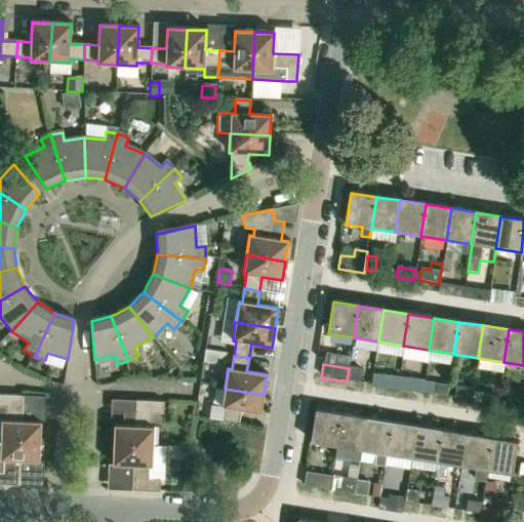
[(361,369),(349,368),(347,382),(359,384),(361,369)]
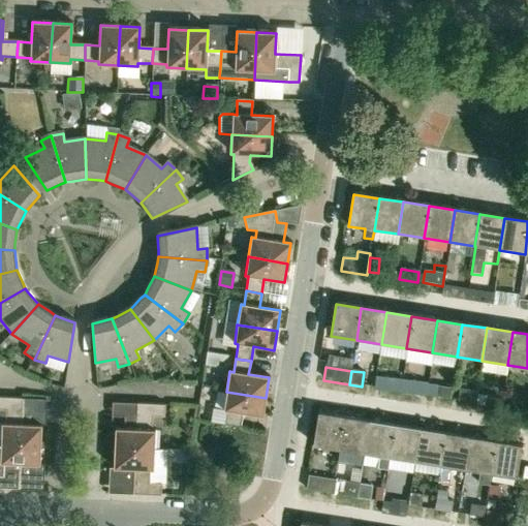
[(399,394),(401,381),(375,378),(374,388),(379,389),(378,392),(399,394)]
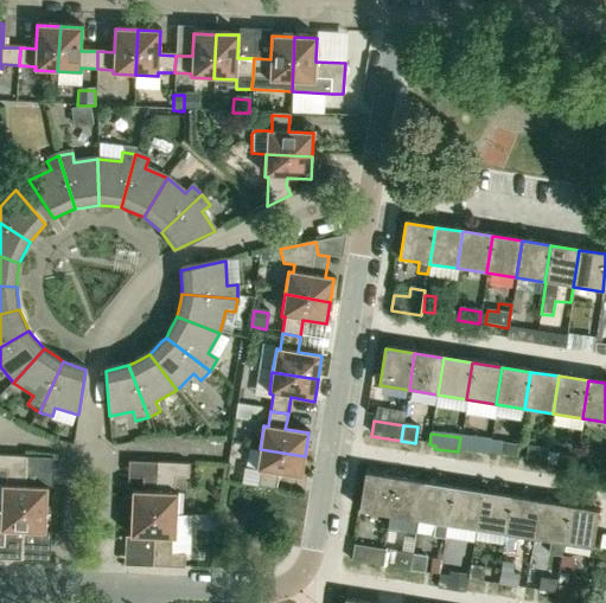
[(460,437),(458,451),(488,455),(490,441),(460,437)]
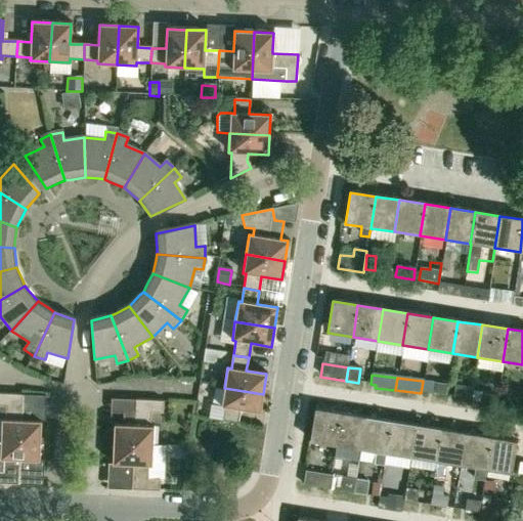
[(431,394),(445,396),(447,386),(432,383),(433,382),(423,381),(421,393),(431,394)]
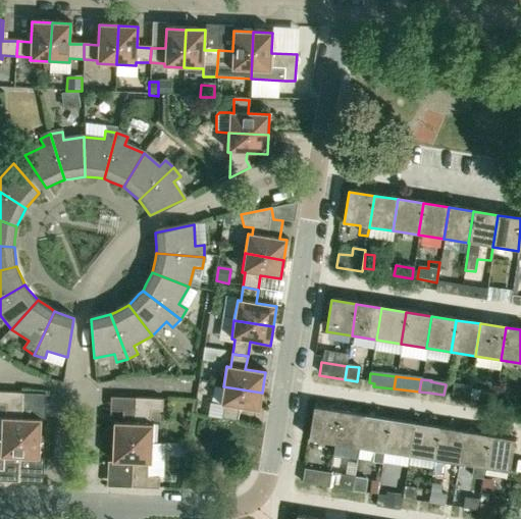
[(453,385),(451,397),(469,400),(471,388),(453,385)]
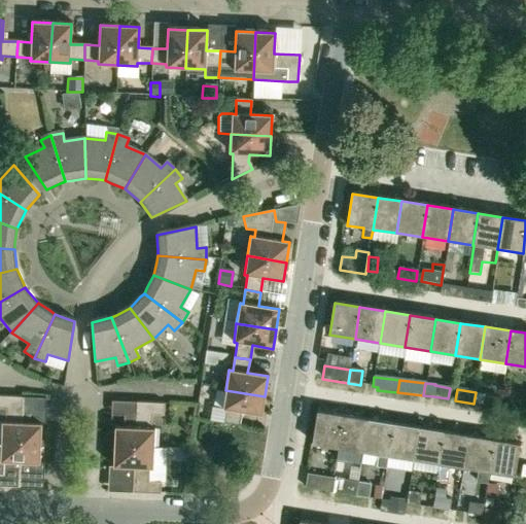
[(223,423),(239,425),(241,412),(261,415),(265,396),(225,390),(222,410),(225,410),(223,423)]
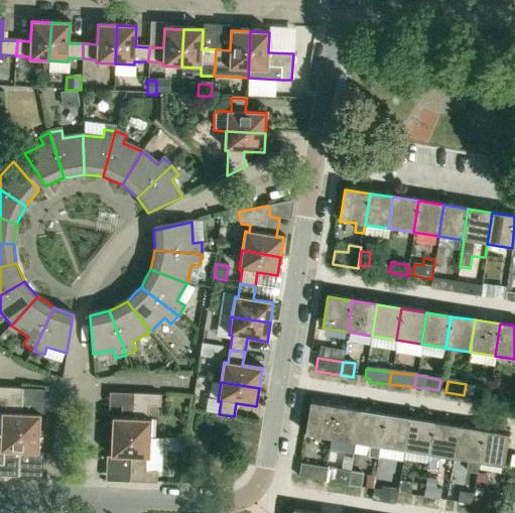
[(22,389),(0,388),(0,412),(2,413),(1,432),(39,434),(40,415),(20,414),(22,389)]
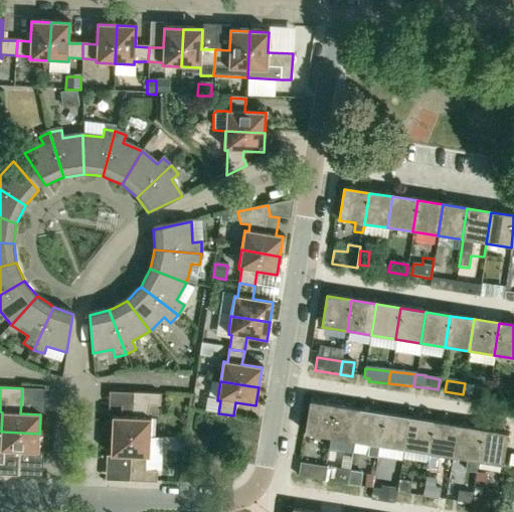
[(473,387),(472,395),(487,397),(488,389),(481,388),(473,387)]
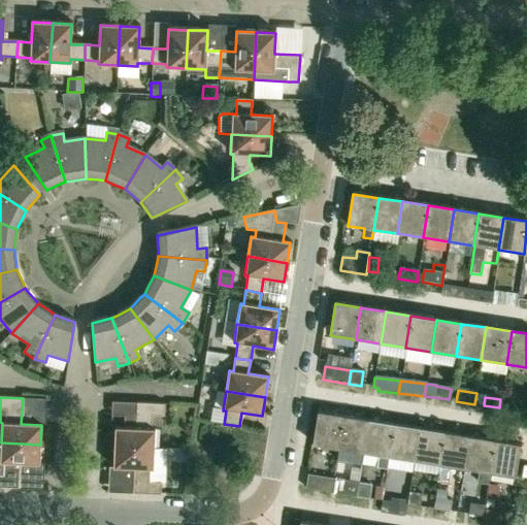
[(136,403),(135,429),(114,428),(114,449),(154,450),(155,430),(151,430),(152,416),(164,417),(164,405),(136,403)]
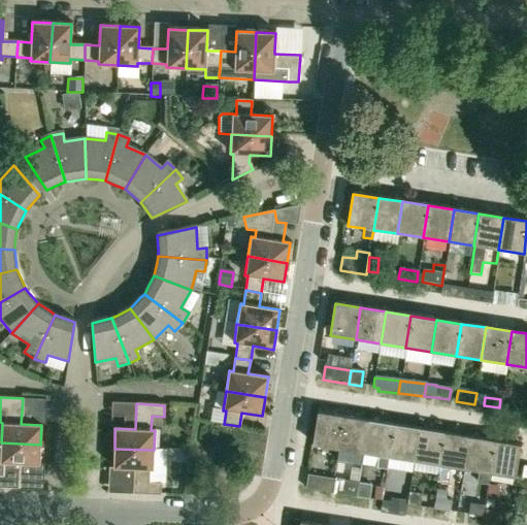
[(318,414),(313,446),(338,450),(342,418),(318,414)]
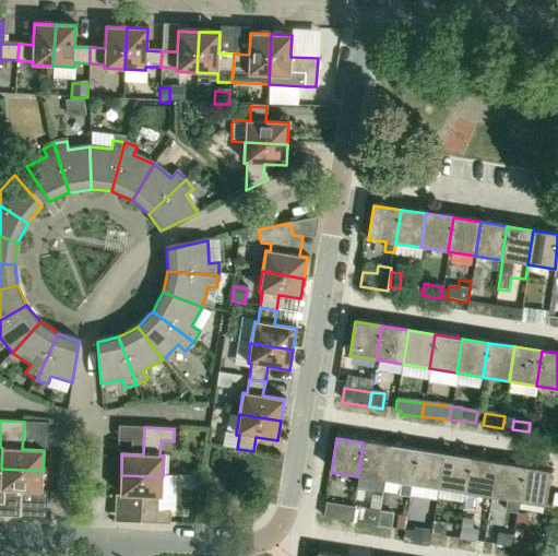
[(358,476),(384,481),(390,447),(363,442),(358,476)]
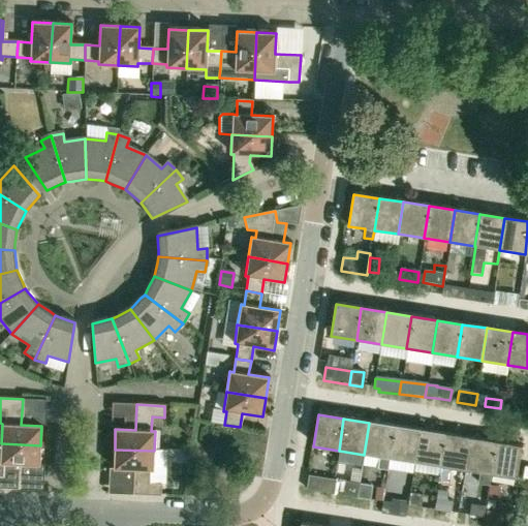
[(387,471),(390,459),(389,459),(394,427),(369,423),(364,455),(379,457),(377,469),(387,471)]
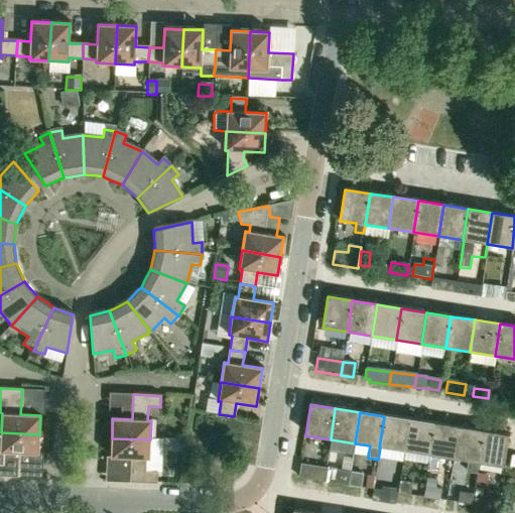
[(379,447),(380,447),(404,451),(409,420),(384,416),(379,447)]
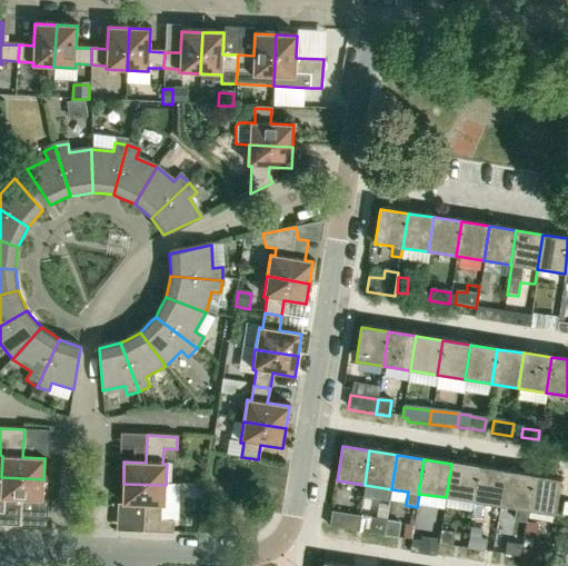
[(446,497),(472,502),(478,467),(451,464),(446,497)]
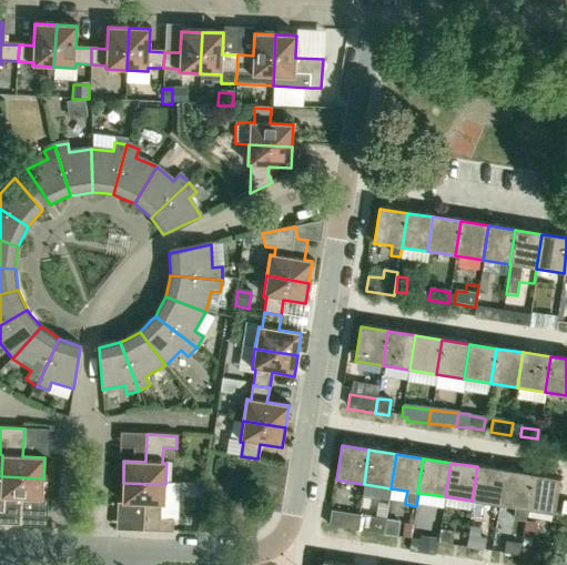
[(472,501),(498,505),(504,471),(477,466),(472,501)]
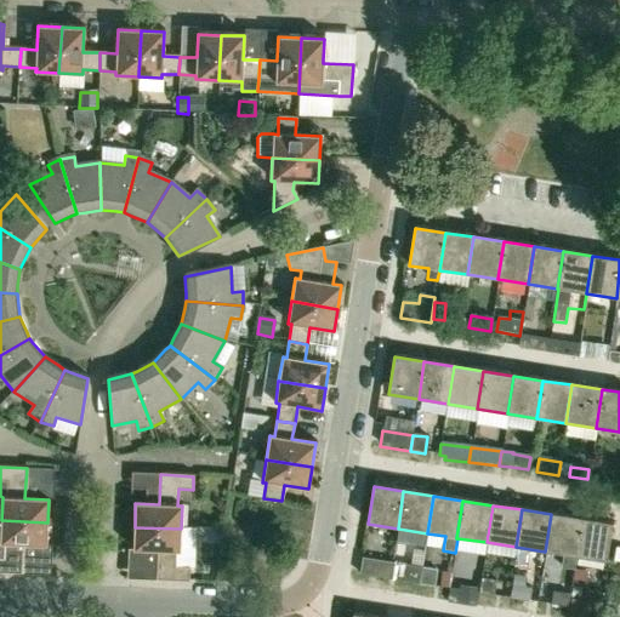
[(574,571),(576,556),(574,556),(580,519),(551,514),(545,552),(563,555),(561,569),(574,571)]
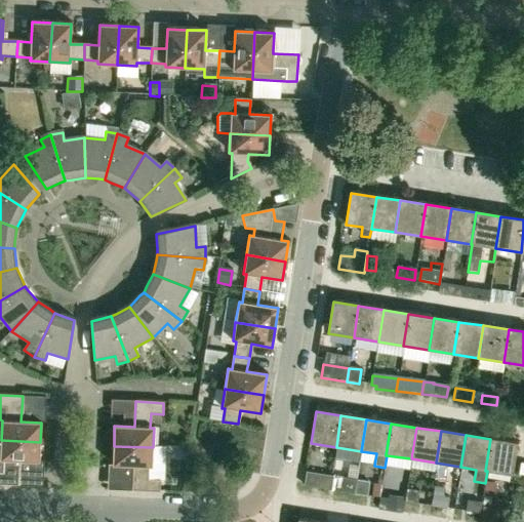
[(487,471),(512,475),(517,443),(490,439),(485,471),(487,471)]
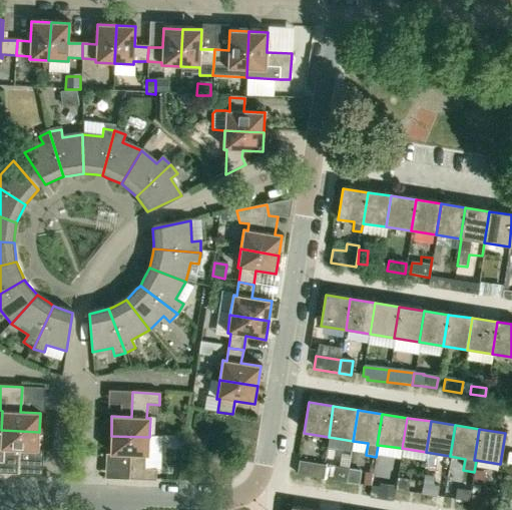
[(0,473),(17,474),(18,450),(38,451),(39,432),(1,430),(1,450),(0,450),(0,473)]
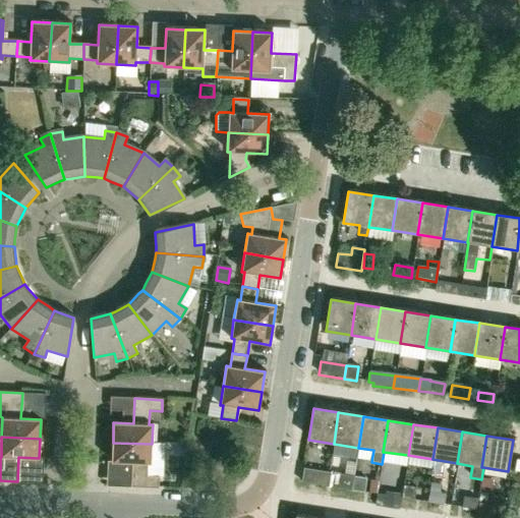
[(132,463),(131,487),(158,488),(159,477),(147,476),(148,463),(151,463),(152,444),(113,443),(112,462),(132,463)]
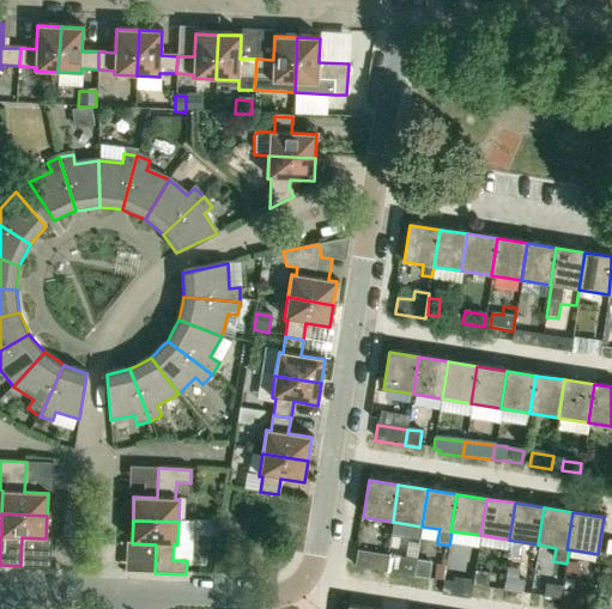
[(357,553),(355,568),(385,573),(387,556),(357,553)]
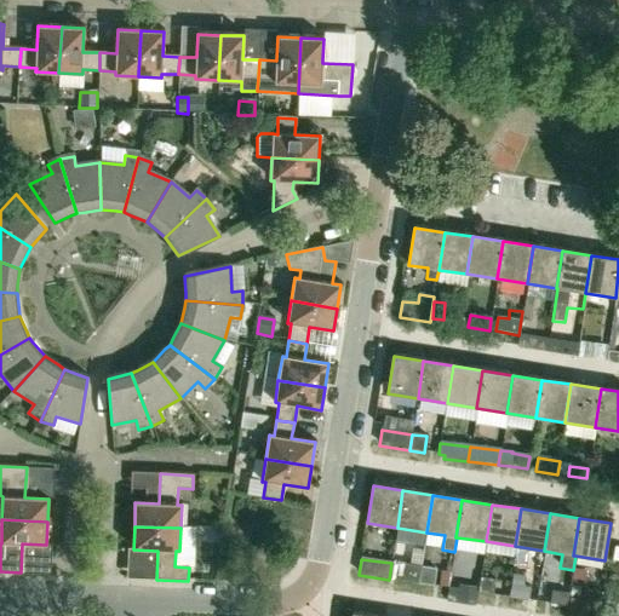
[(389,580),(418,585),(422,568),(391,563),(389,580)]
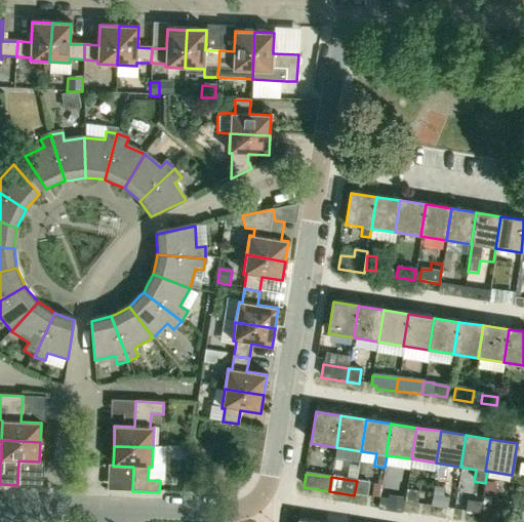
[(354,495),(367,497),(369,483),(357,481),(354,495)]
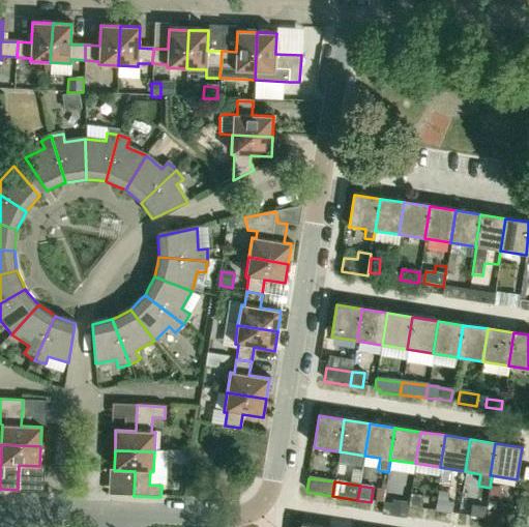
[(376,490),(374,502),(382,503),(385,486),(381,486),(381,490),(376,490)]
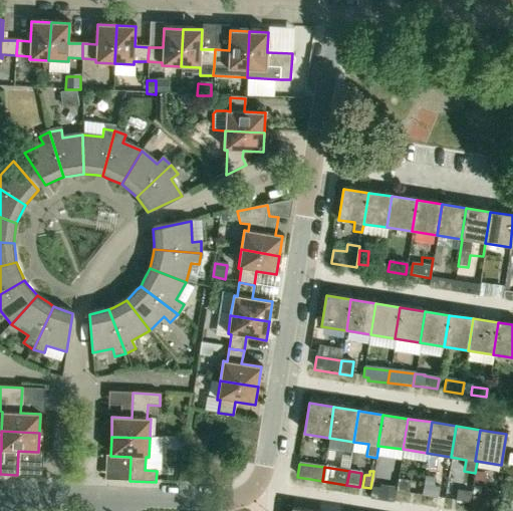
[(26,487),(25,477),(2,478),(3,488),(26,487)]
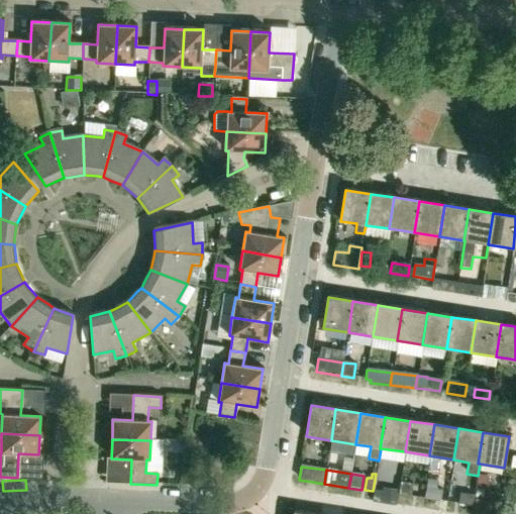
[(440,503),(442,491),(435,490),(436,482),(427,481),(424,500),(440,503)]
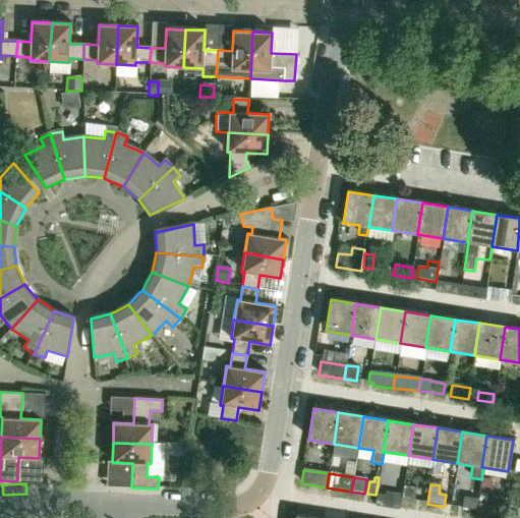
[(386,486),(384,496),(400,499),(402,490),(386,486)]
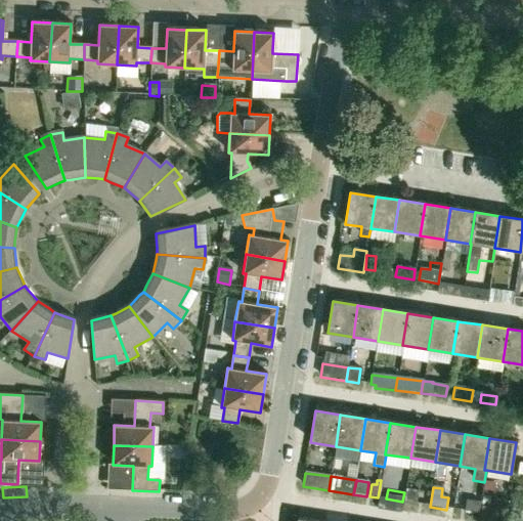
[(418,491),(405,489),(403,502),(416,504),(418,491)]
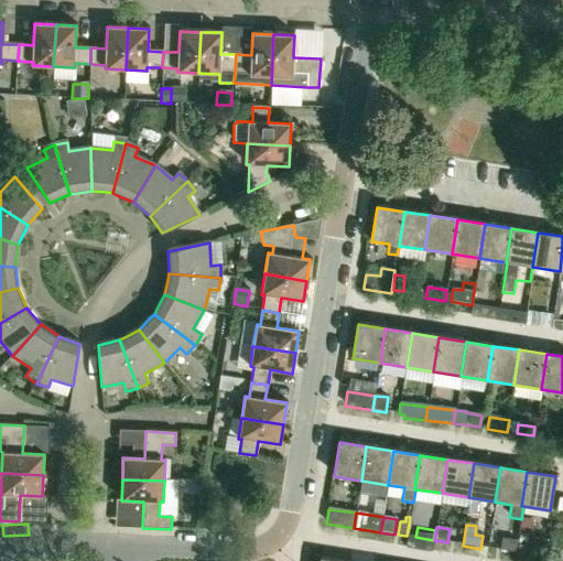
[(500,550),(515,552),(517,541),(501,539),(500,550)]
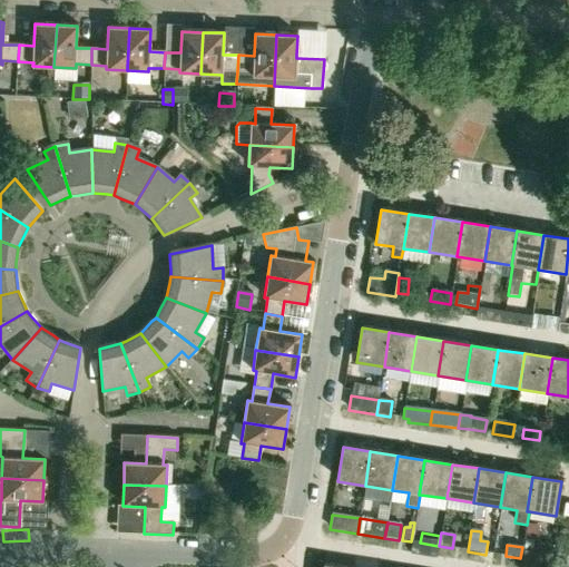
[(536,547),(523,546),(521,560),(533,561),(536,547)]
